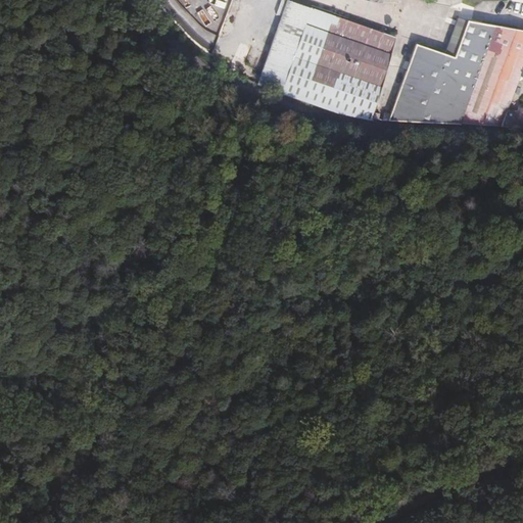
[(324,40),(302,104),(355,119),(375,121),(395,39),(312,10),(303,34),(324,40)]
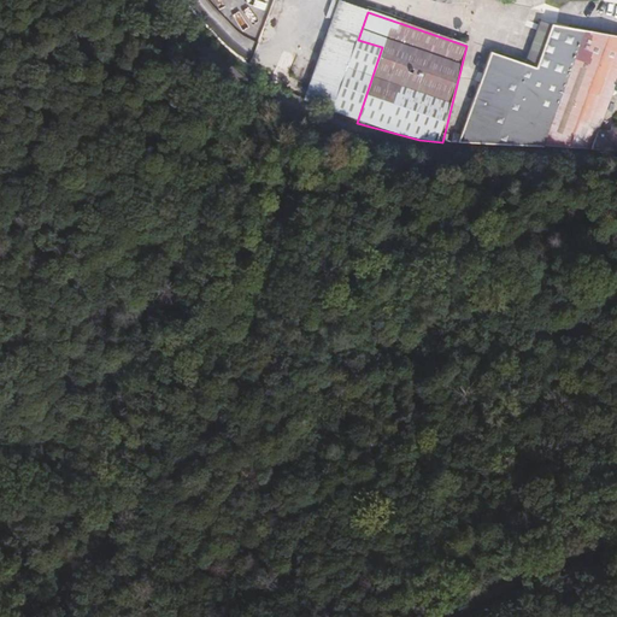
[(278,28),(294,21),(291,13),(275,21),(278,28)]
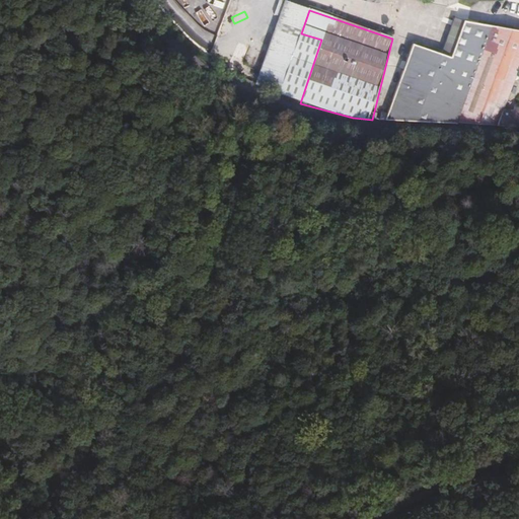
[(450,59),(463,22),(453,20),(439,55),(450,59)]
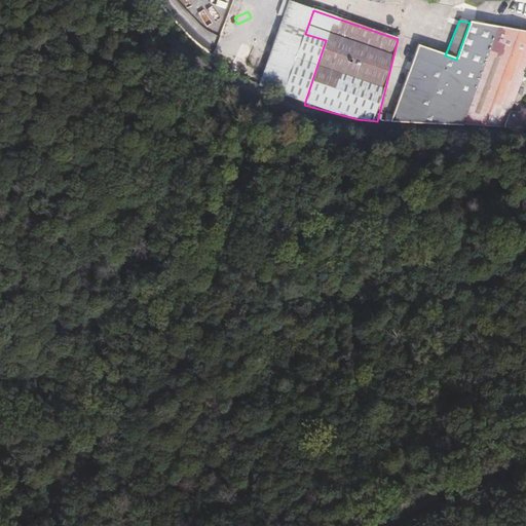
[(525,62),(525,32),(470,23),(456,60),(445,55),(419,47),(397,110),(400,110),(398,121),(505,125),(511,109),(525,62)]
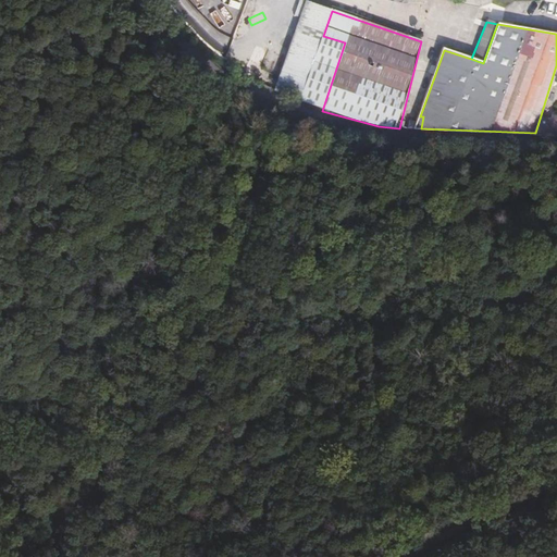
[(323,36),(301,103),(322,111),(345,42),(323,36)]
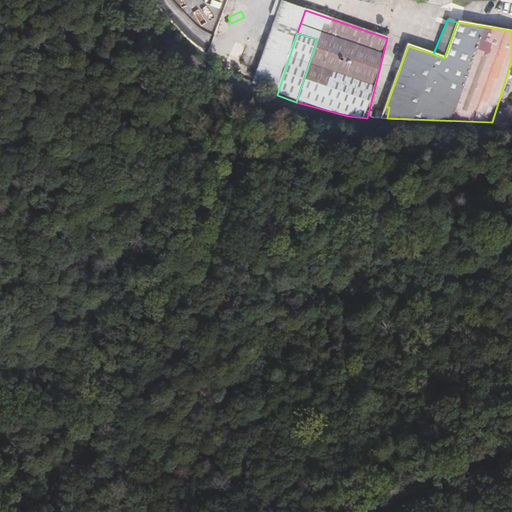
[(511,60),(497,106),(492,122),(511,123),(511,106),(510,107),(511,100),(511,60)]
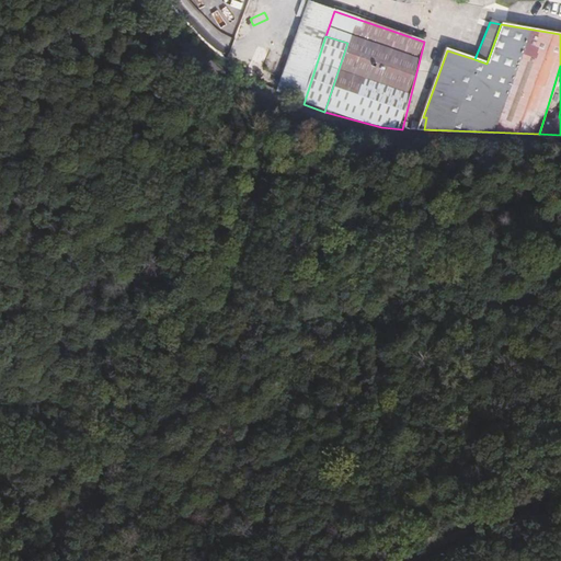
[(426,117),(423,117),(415,116),(412,129),(424,129),(426,117)]
